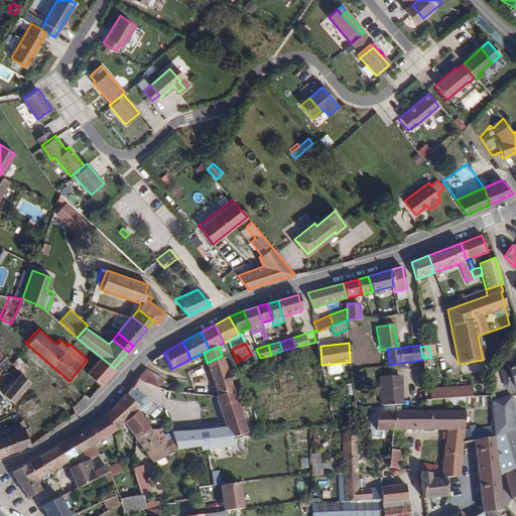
[(274,360),(297,354),(295,347),(282,351),(273,354),(274,360)]
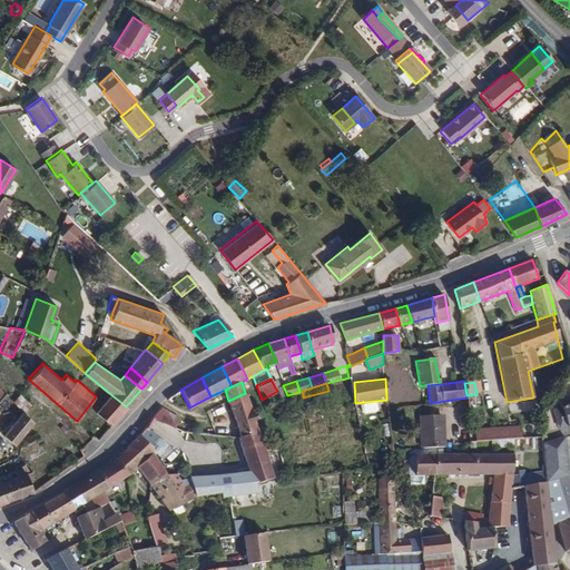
[(287,395),(283,385),(275,387),(277,391),(281,397),(287,395)]
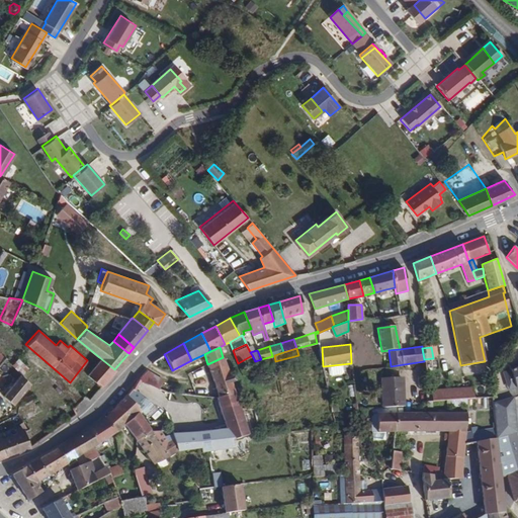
[(27,367),(17,357),(11,364),(21,373),(27,367)]
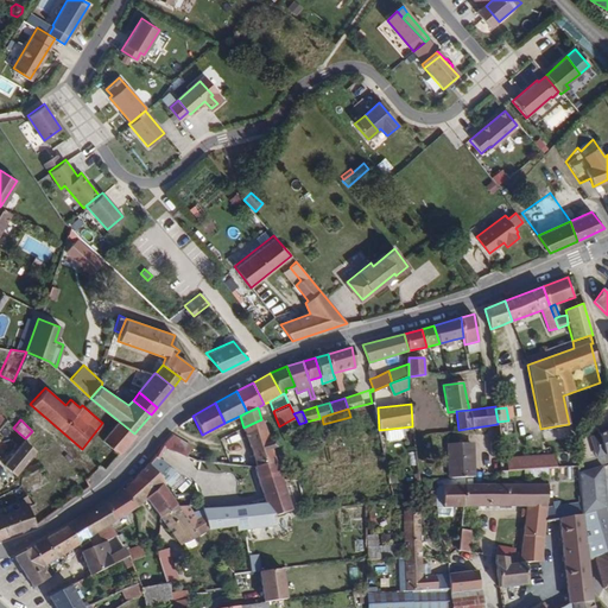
[(118,454),(134,434),(116,419),(101,438),(118,454)]
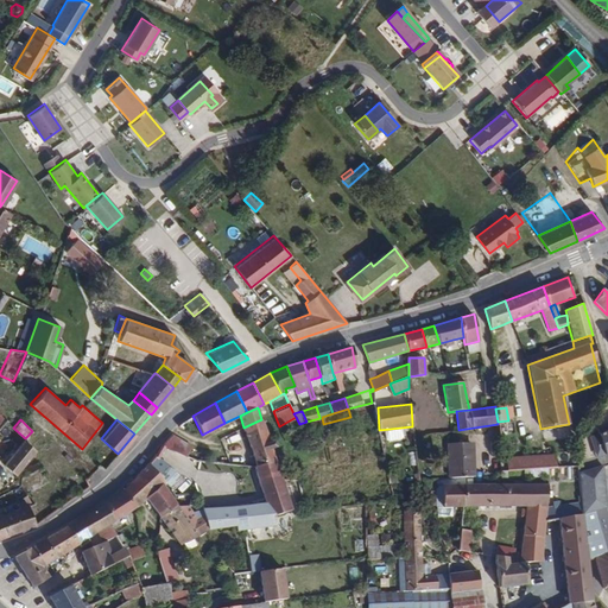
[(276,460),(261,419),(244,428),(257,466),(276,460)]
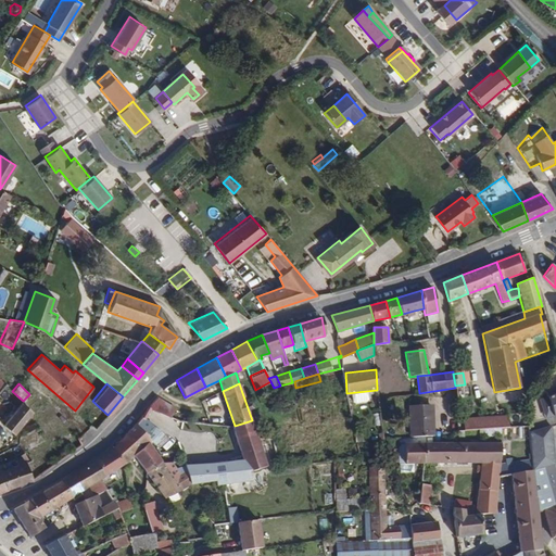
[(14,399),(2,388),(0,390),(0,394),(10,404),(14,399)]
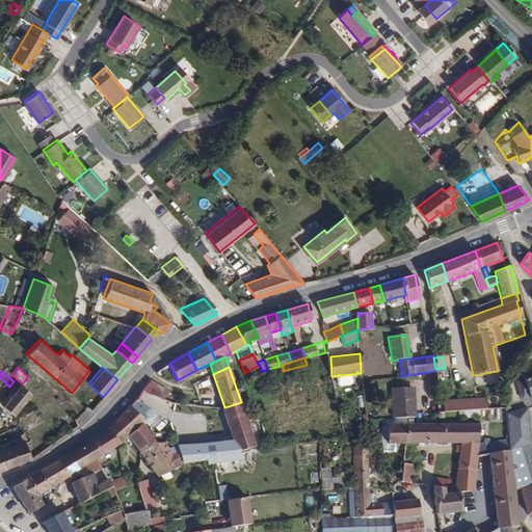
[(531,371),(521,374),(522,379),(513,381),(517,397),(526,394),(527,399),(531,398),(531,371)]
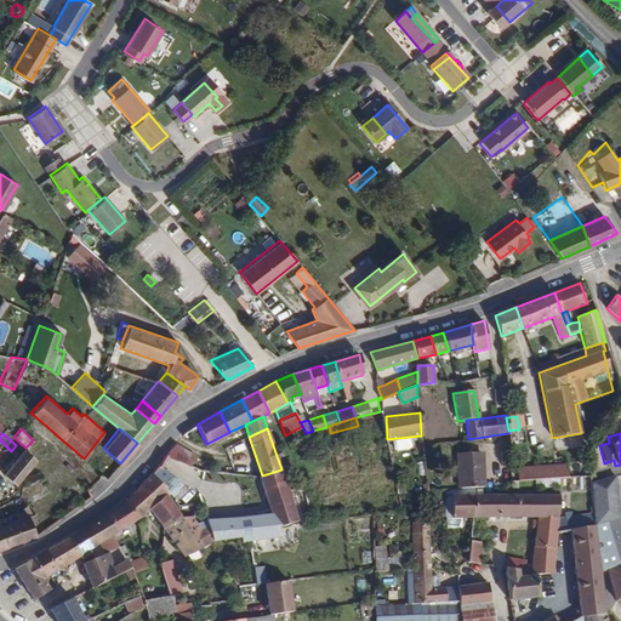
[(191,466),(194,456),(194,455),(184,451),(176,443),(164,455),(191,466)]
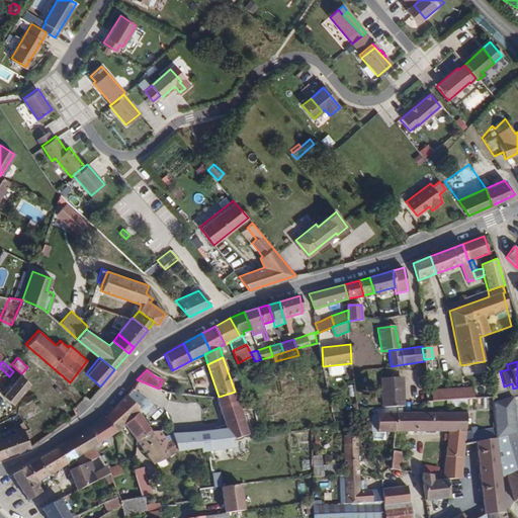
[(19,396),(29,383),(19,375),(2,395),(13,404),(19,396)]
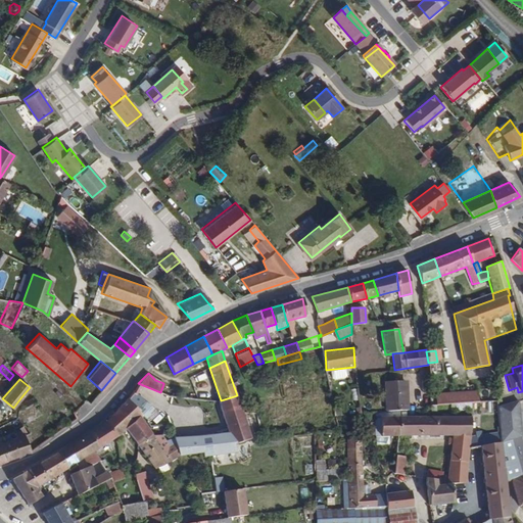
[(407,410),(407,382),(383,383),(385,412),(398,411),(407,410)]
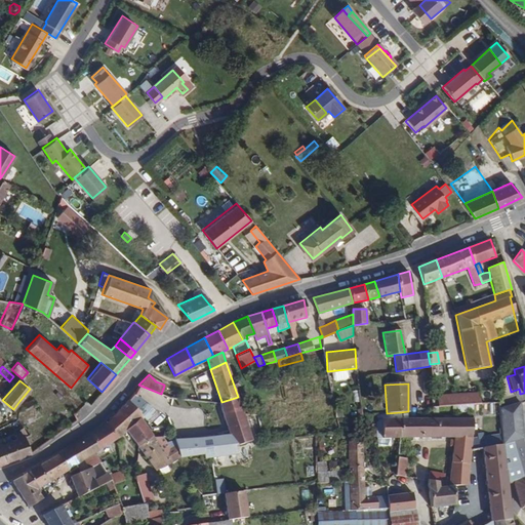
[(158,413),(133,393),(127,400),(143,416),(149,423),(158,413)]
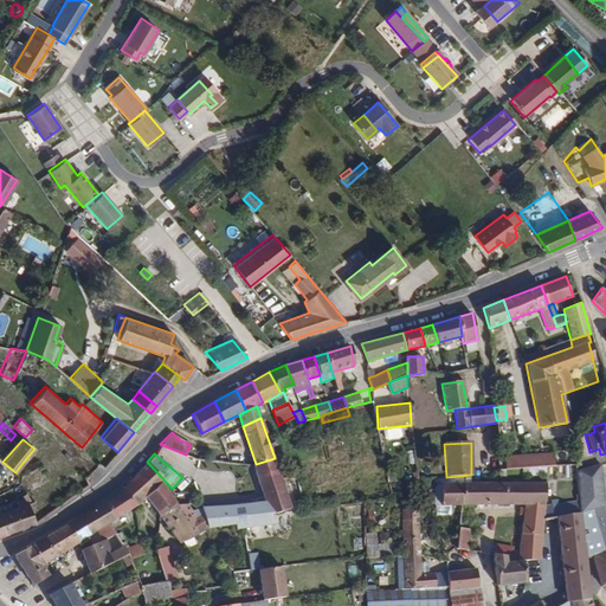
[(552,466),(550,453),(536,455),(536,468),(545,466),(552,466)]
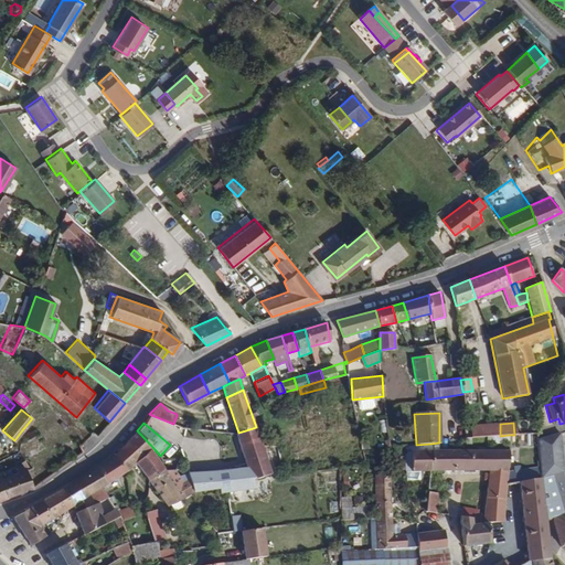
[(487,437),(486,424),(468,425),(469,438),(487,437)]
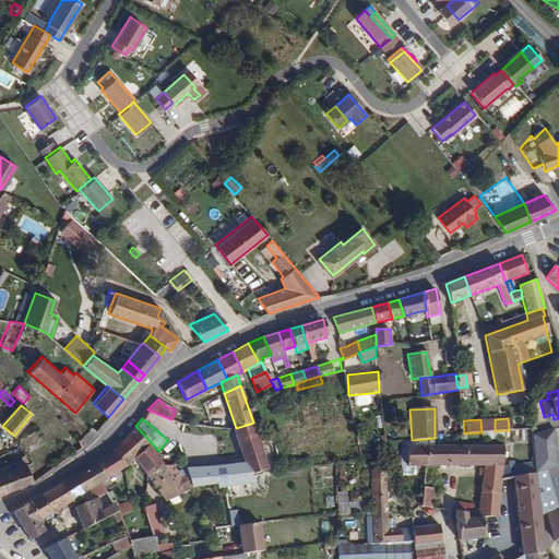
[(495,431),(495,419),(480,419),(482,432),(495,431)]
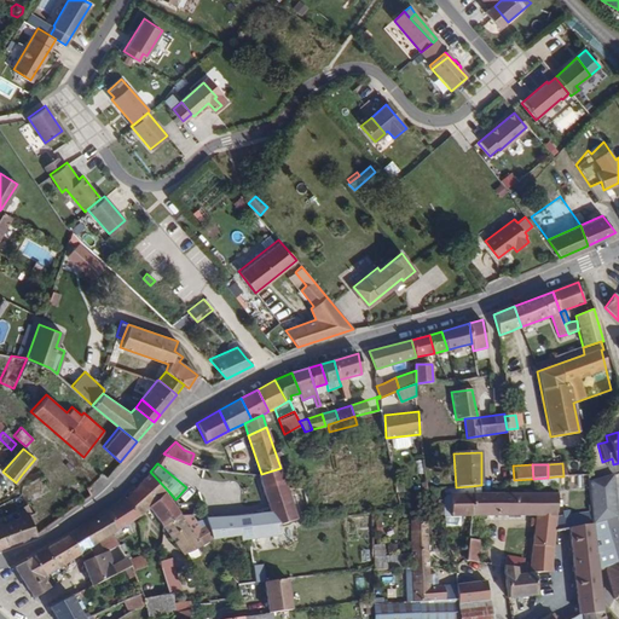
[(298,519),(281,468),(261,474),(259,475),(268,512),(243,515),(206,518),(210,536),(212,539),(238,536),(239,541),(279,534),(277,525),(298,519)]
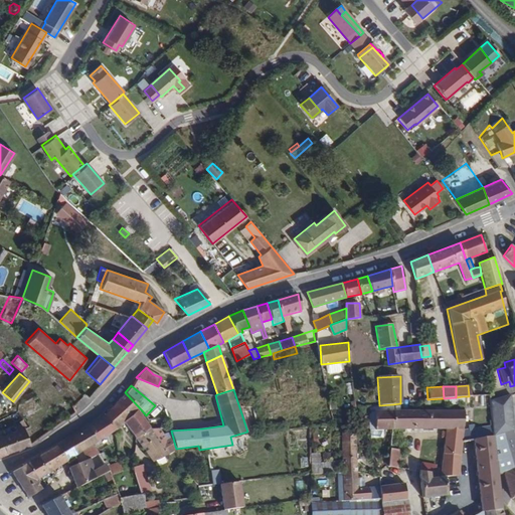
[(23,401),(33,396),(30,390),(20,395),(23,401)]
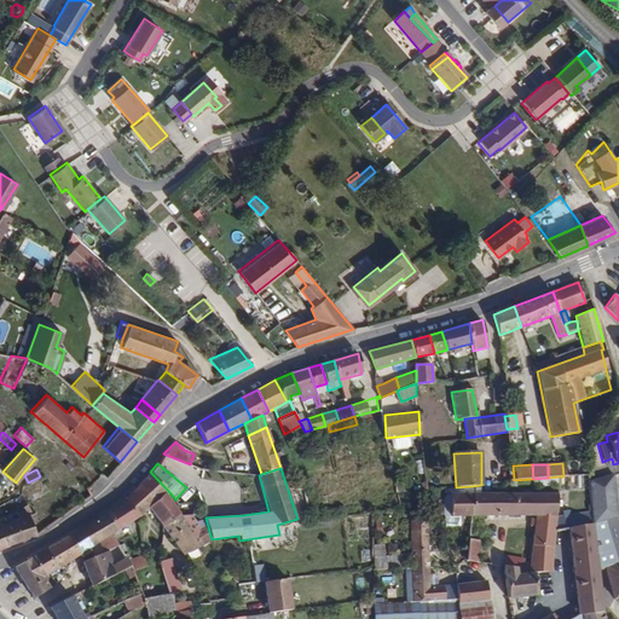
[(168,491),(150,472),(140,481),(155,499),(165,491),(166,493),(168,491)]
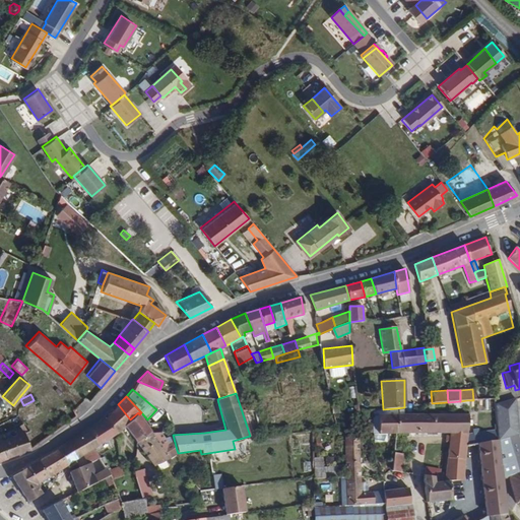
[(23,405),(20,399),(19,397),(13,405),(15,408),(23,405)]
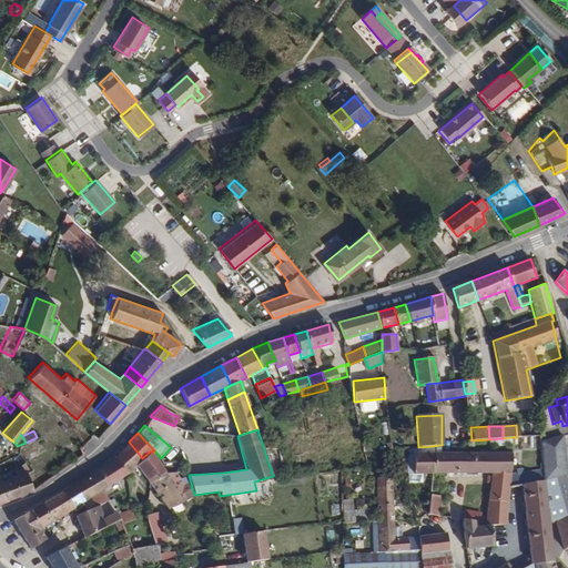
[(543,480),(565,473),(561,442),(567,440),(567,434),(539,443),(541,469),(543,480)]
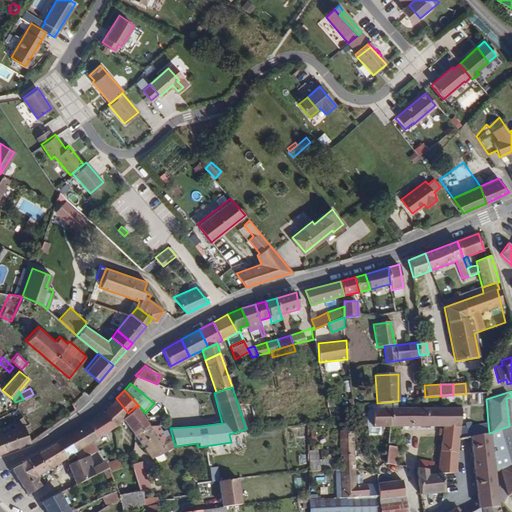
[(32,395),(18,404),(24,413),(38,404),(32,395)]
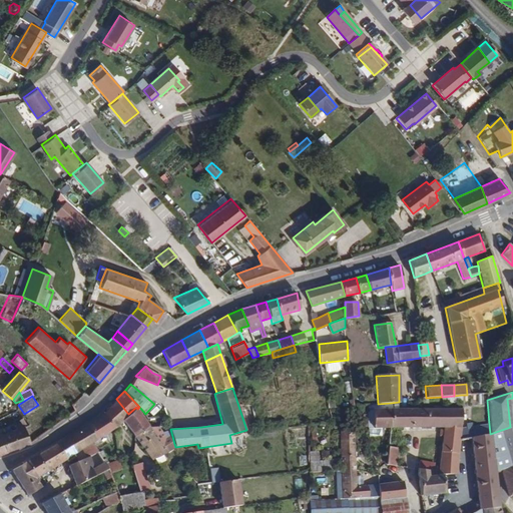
[(128,414),(116,399),(110,405),(122,420),(128,414)]
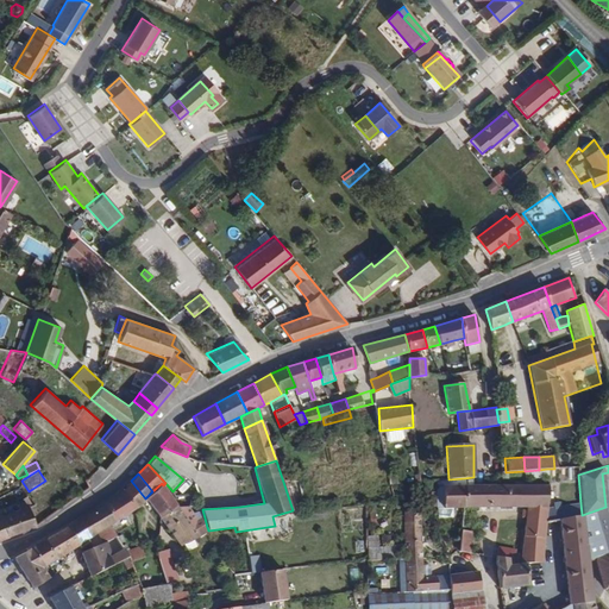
[(464,507),(464,485),(464,478),(449,479),(435,481),(435,489),(437,498),(437,513),(446,512),(446,507),(464,507)]
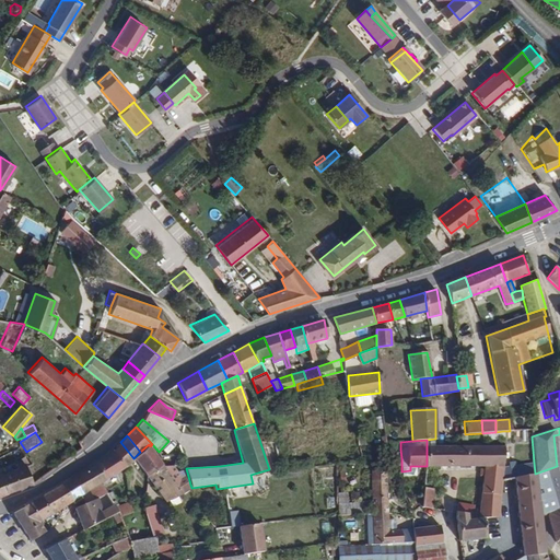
[(133,458),(120,442),(113,451),(125,466),(133,458)]
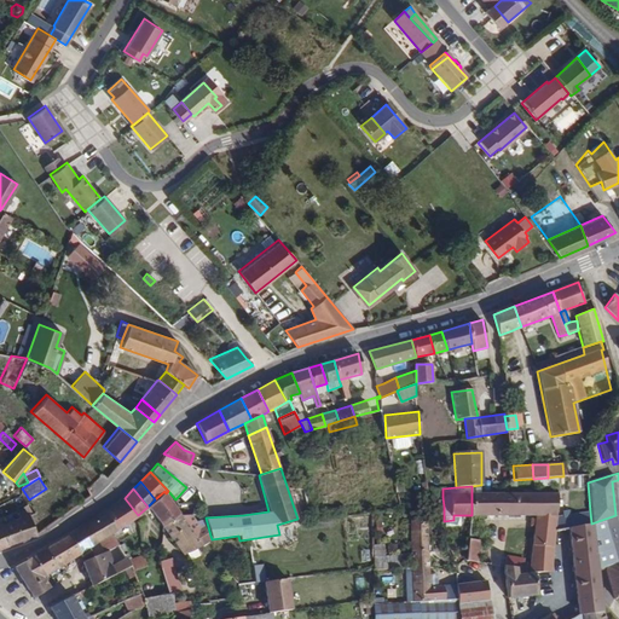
[(179,513),(166,493),(165,491),(155,499),(148,507),(161,525),(179,513)]
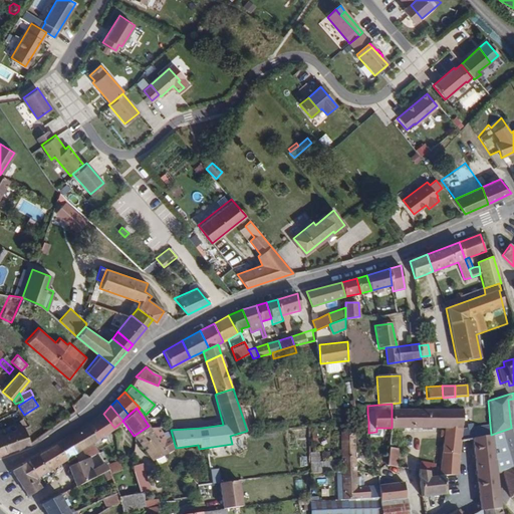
[(491,435),(490,425),(461,429),(462,410),(408,409),(392,410),(392,428),(402,428),(409,429),(444,429),(444,432),(443,437),(440,465),(439,473),(439,476),(443,476),(456,475),(458,460),(459,453),(461,440),(472,438),(491,435)]
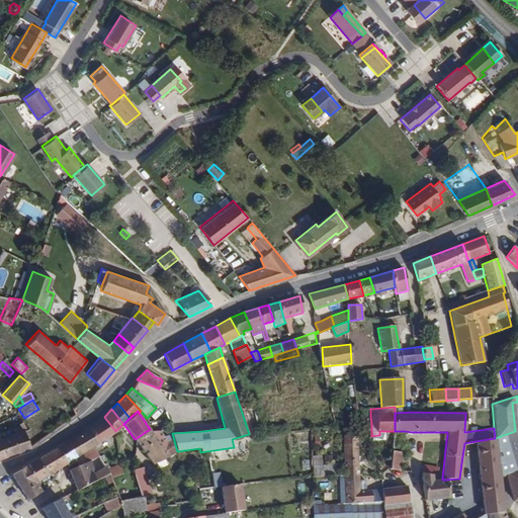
[(92,446),(115,431),(104,417),(99,421),(80,433),(64,443),(73,458),(83,452),(92,446)]
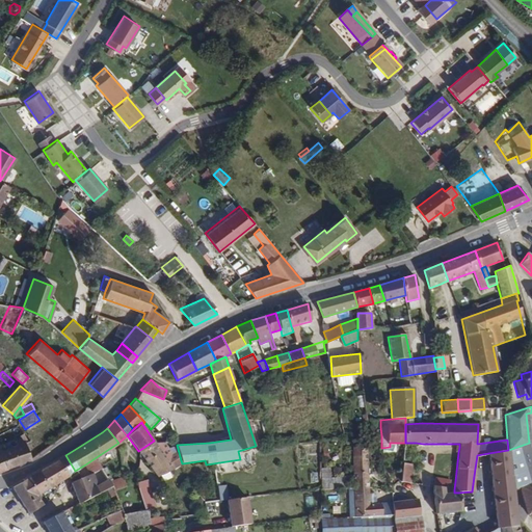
[(0,469),(30,459),(25,442),(24,440),(17,443),(0,449),(0,448),(0,469)]
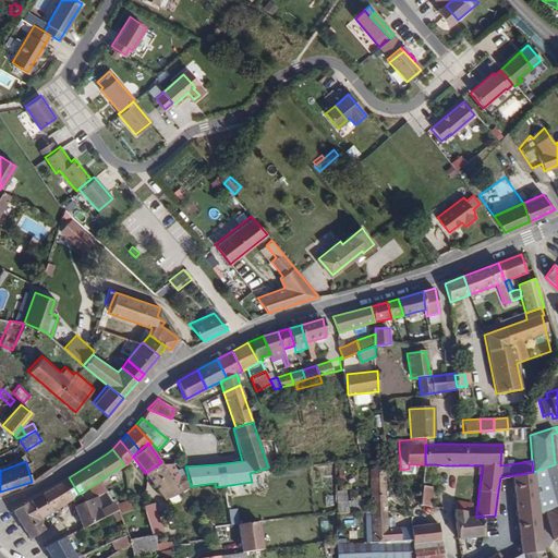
[(162,463),(161,462),(145,473),(166,499),(182,492),(180,489),(162,463)]
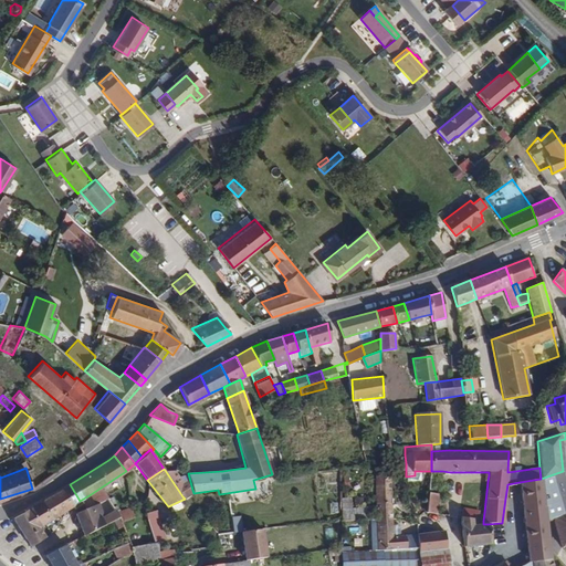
[(192,490),(188,473),(177,473),(175,469),(165,470),(182,496),(192,490)]
